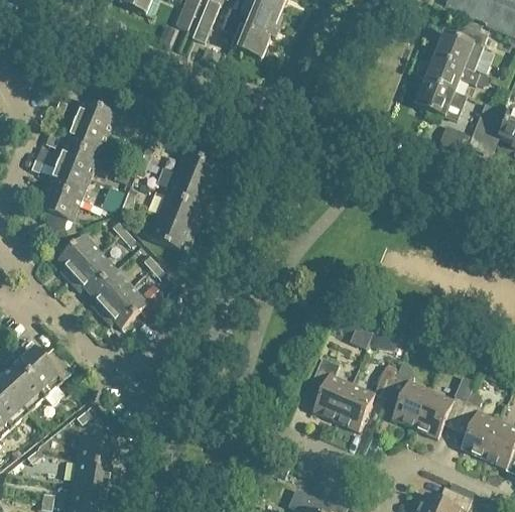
[(145,13),(150,0),(120,0),(119,3),(145,13)]
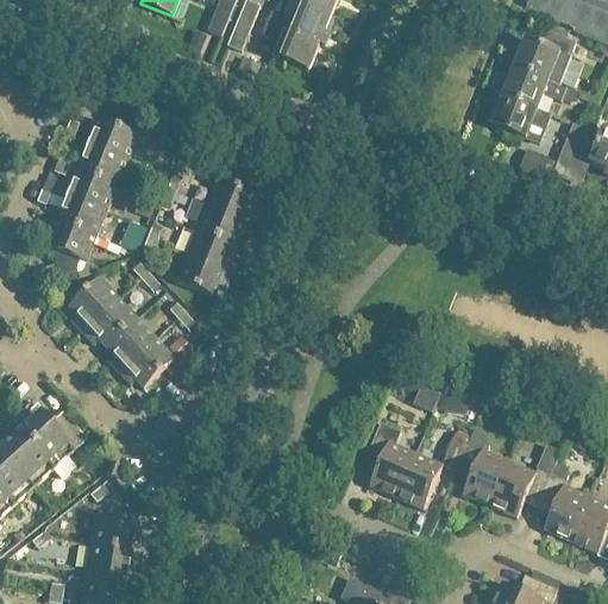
[(244,0),(239,12),(252,18),(258,4),(248,0),(244,0)]
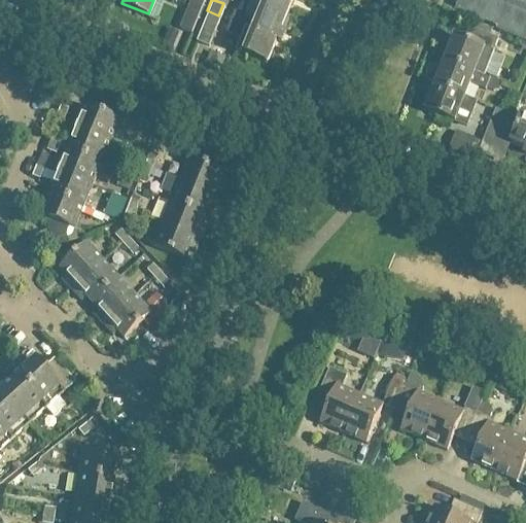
[(284,13),(289,0),(259,0),(258,3),(284,13)]
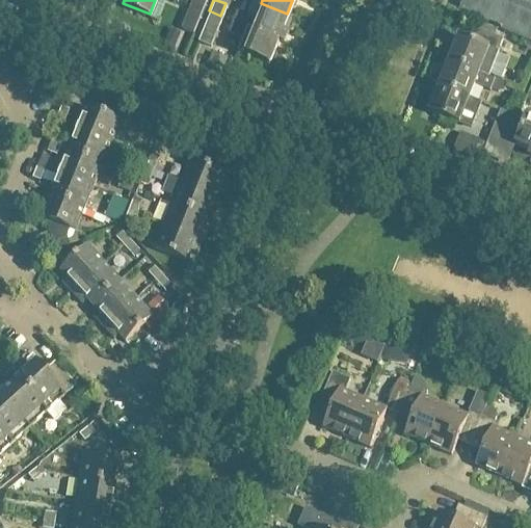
[(460,0),(457,8),(479,18),(492,23),(530,40),(530,0),(460,0)]
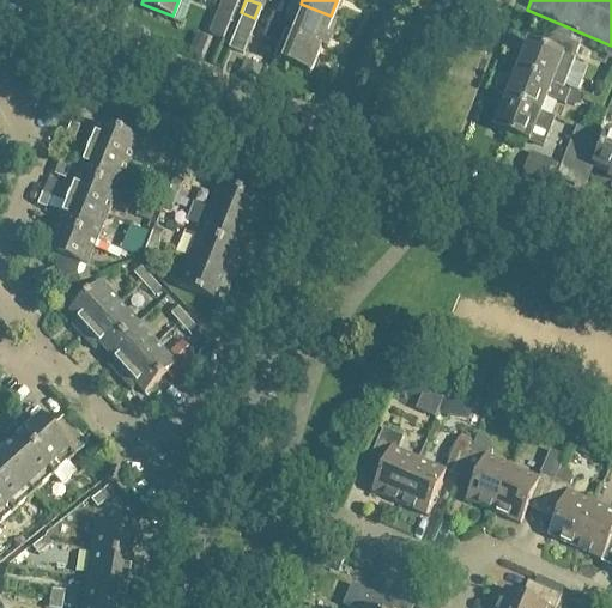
[(222,35),(231,8),(218,4),(207,29),(222,35)]
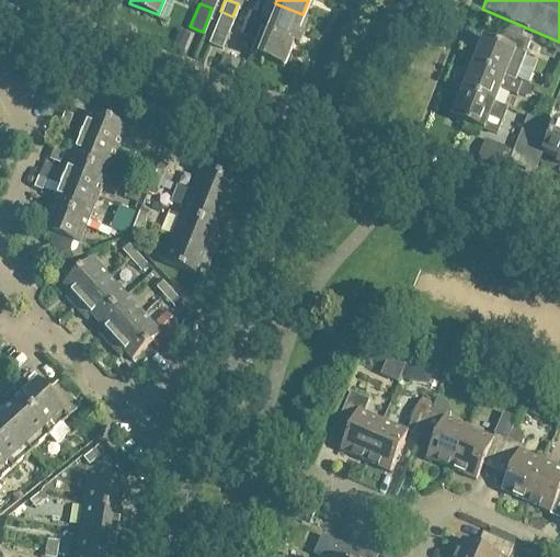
[(297,27),(303,14),(275,3),(270,18),(249,9),(244,20),(293,38),(293,40),(298,42),(303,30),(297,27)]
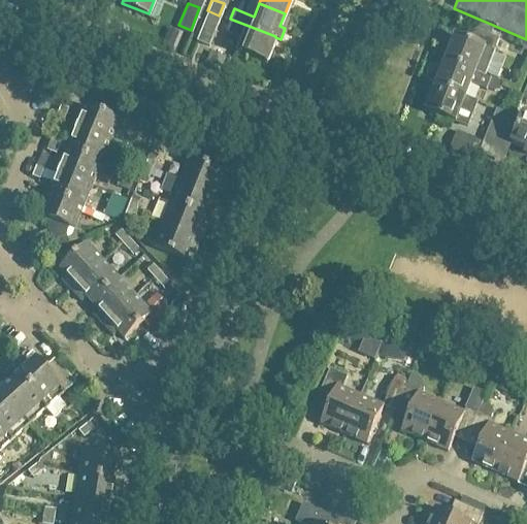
[(208,43),(219,15),(207,10),(196,38),(208,43)]
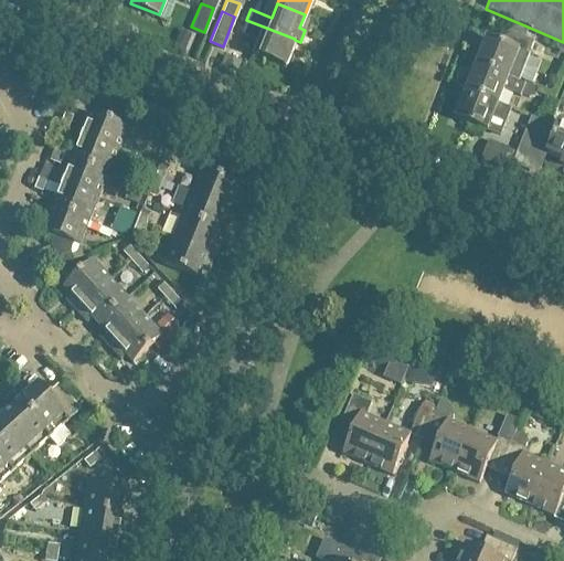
[(528,51),(532,40),(518,34),(522,24),(509,19),(501,40),(486,34),(475,61),(508,74),(518,48),(528,51)]
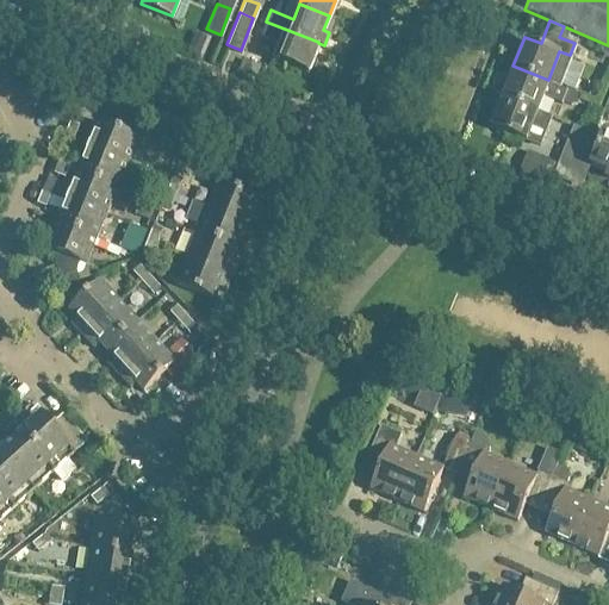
[(308,69),(318,43),(318,42),(266,22),(260,33),(278,41),(272,55),(308,69)]
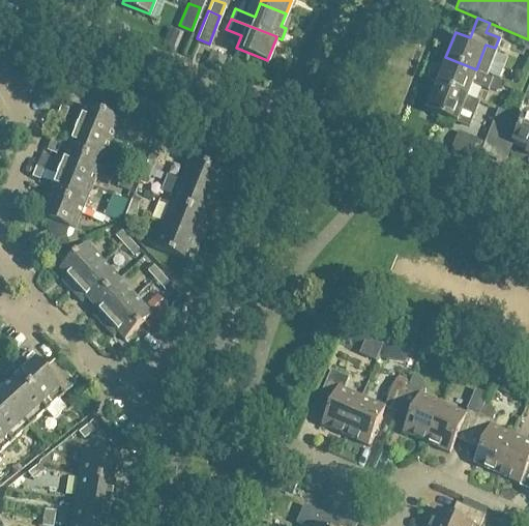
[(492,76),(476,69),(445,57),(436,82),(467,93),(472,81),(488,86),(488,84),(492,76)]
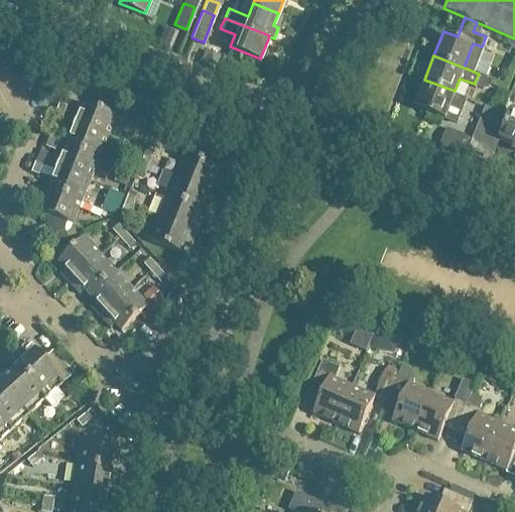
[(479,74),(475,82),(482,85),(488,84),(491,78),(479,74)]
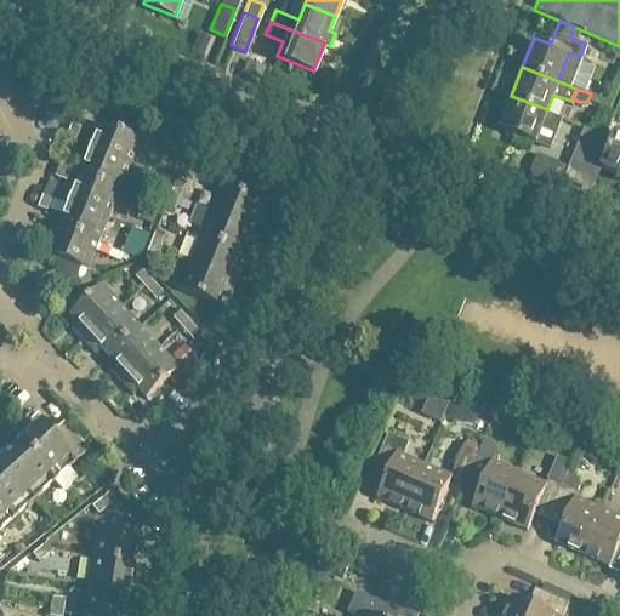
[(559,115),(546,110),(547,109),(511,96),(499,125),(549,144),(559,115)]
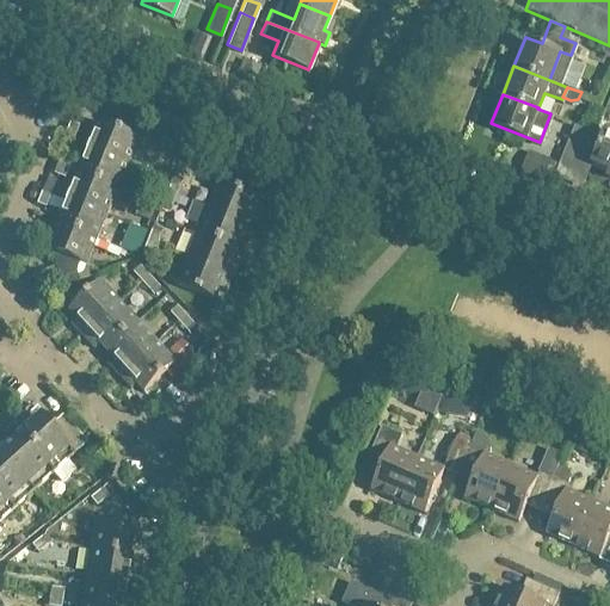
[(127,160),(137,134),(98,117),(87,143),(127,160)]
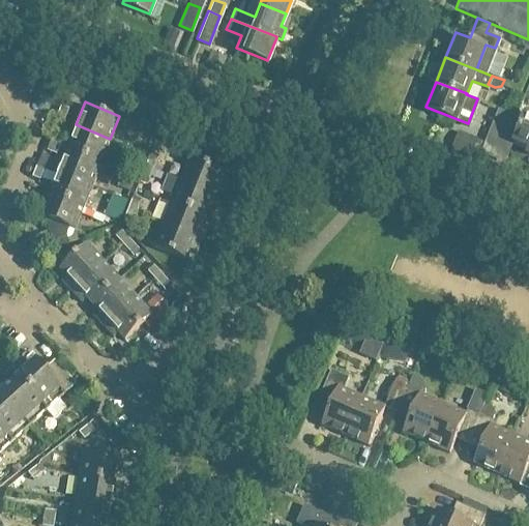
[(62,119),(68,106),(60,103),(54,116),(62,119)]
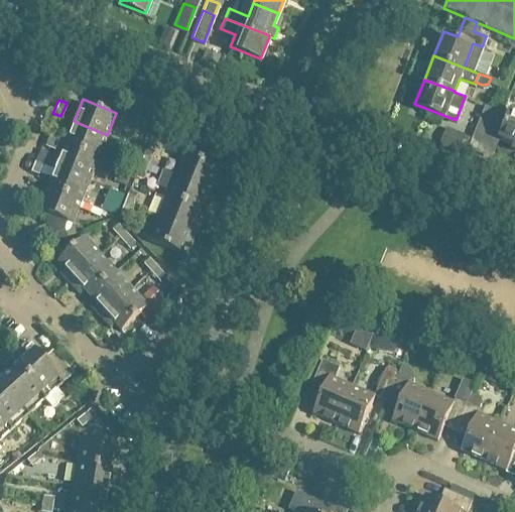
[(487,132),(496,108),(484,103),(475,127),(487,132)]
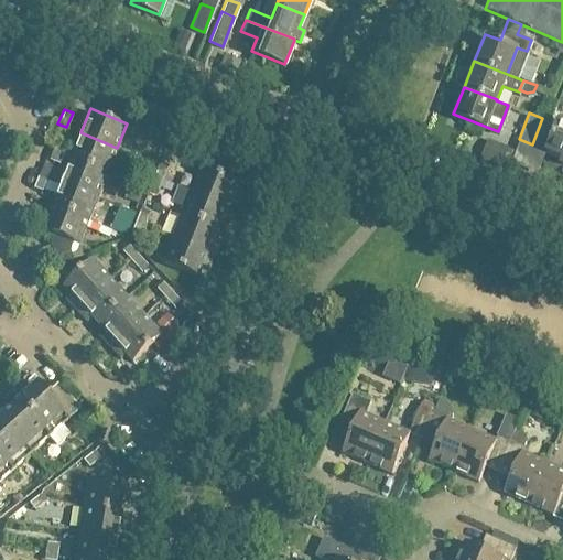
[(562,157),(562,118),(558,117),(555,122),(542,118),(532,144),(544,149),(544,150),(562,157)]
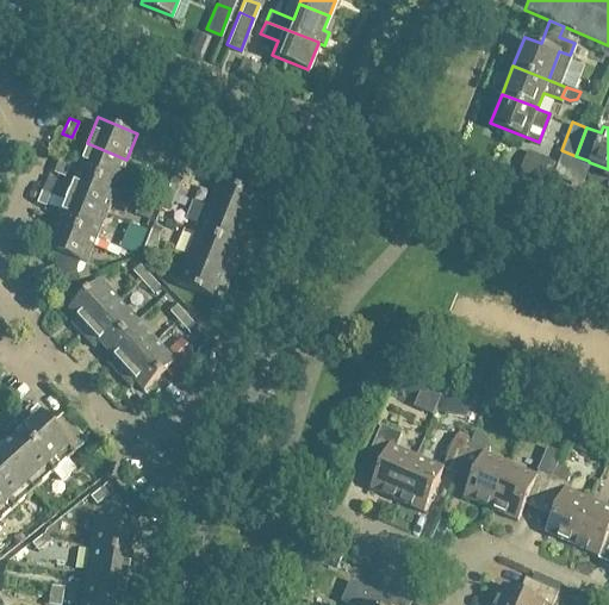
[(116,185),(126,160),(87,143),(76,168),(116,185)]
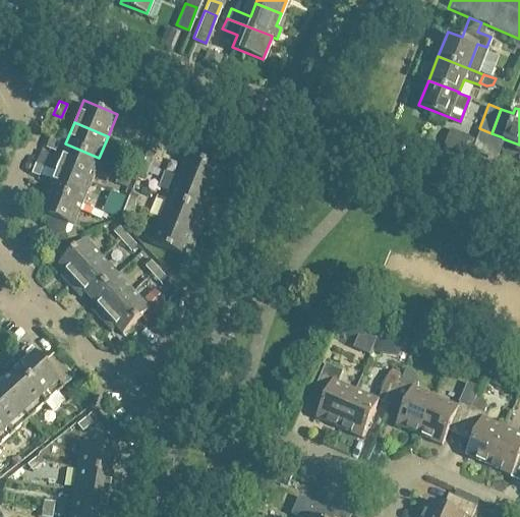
[(451,125),(442,148),(463,156),(472,134),(451,125)]
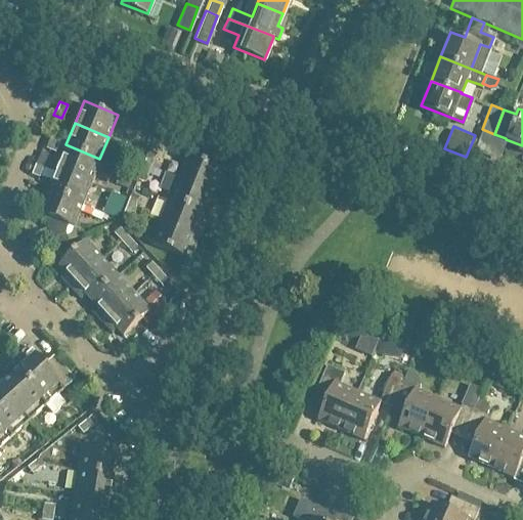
[(58,142),(61,134),(48,129),(45,136),(58,142)]
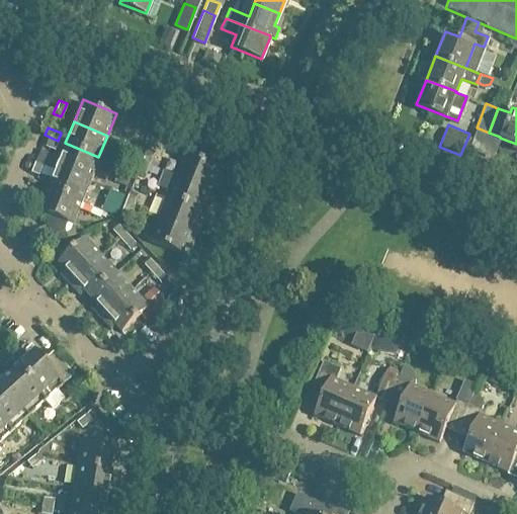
[(55,148),(58,141),(45,135),(41,143),(55,148)]
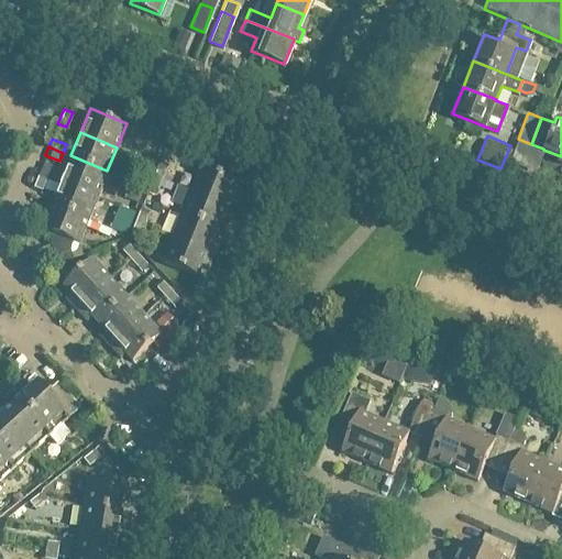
[(97,194),(107,171),(70,155),(62,179),(97,194)]
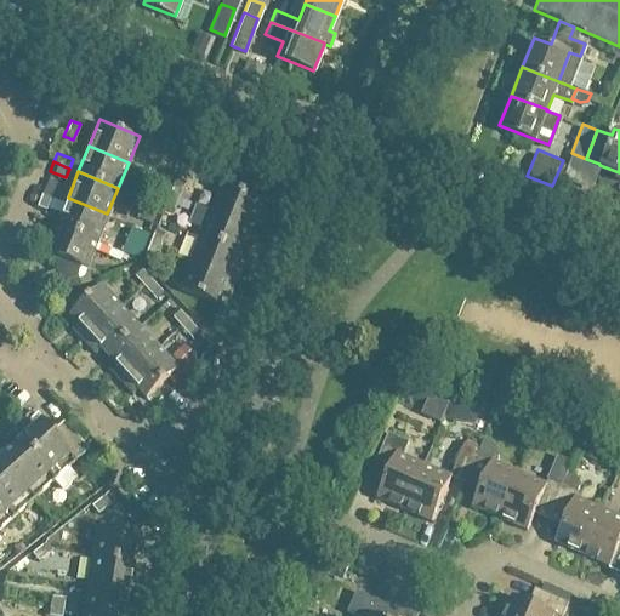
[(178,194),(185,178),(176,175),(169,190),(178,194)]
